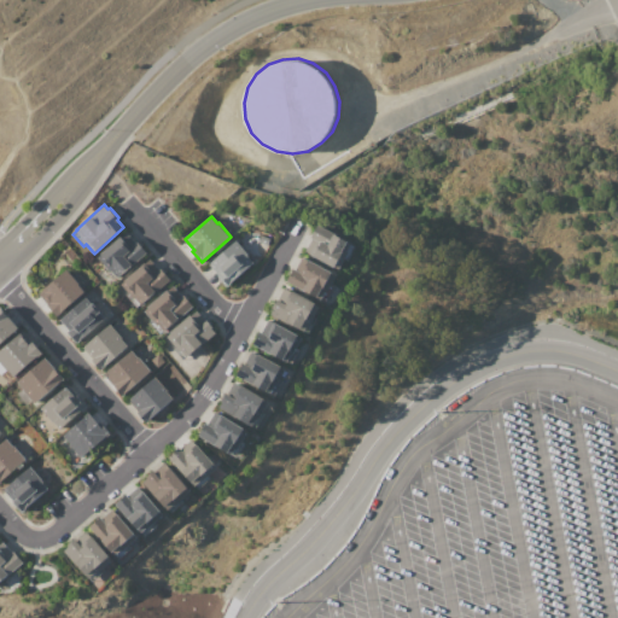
[(305,250),(313,238),(310,237),(318,223),(356,245),(348,261),(344,260),(339,270),(310,255),(310,254),(305,250)]
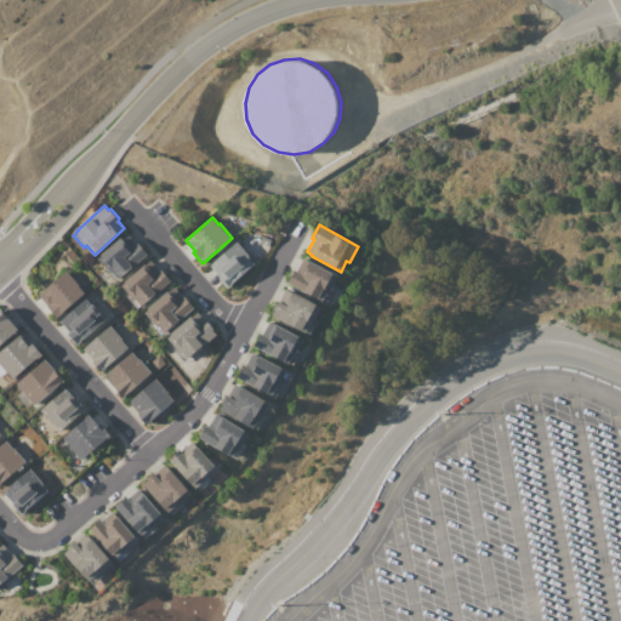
[(262,235),(272,239),(269,246),(260,243),(262,235)]
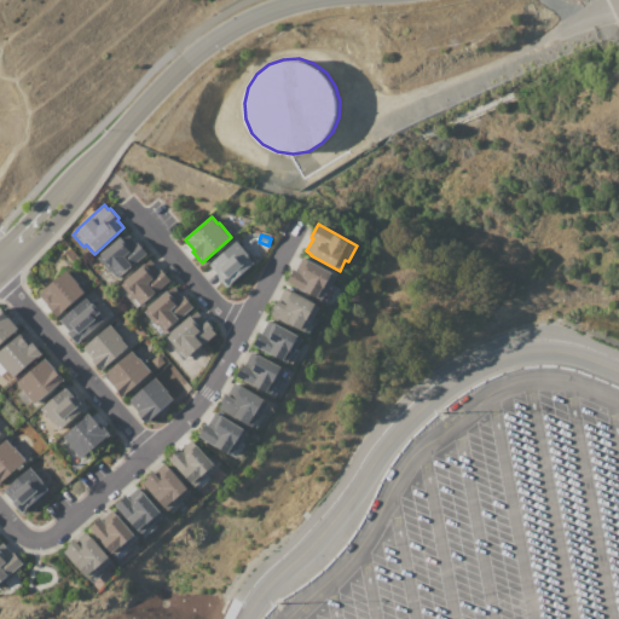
[(98,258),(122,237),(132,248),(138,242),(148,253),(115,282),(103,268),(105,266),(98,258)]
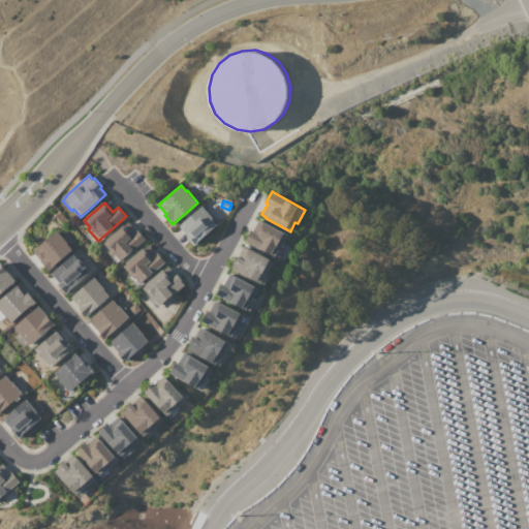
[(179,226),(201,206),(218,223),(193,245),(186,237),(188,236),(179,226)]
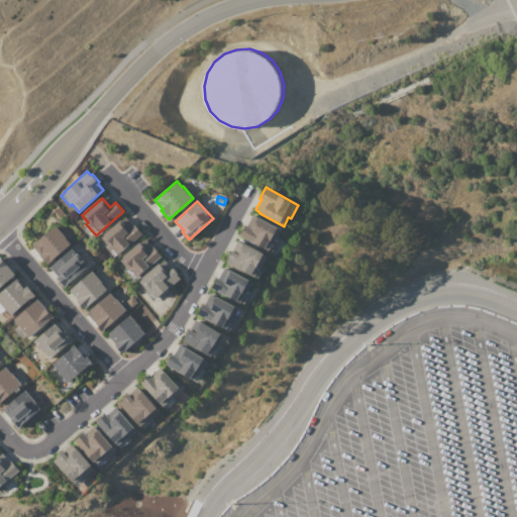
[(252,215),(257,217),(277,227),(277,226),(282,228),(276,238),(279,240),(272,252),(240,235),(246,224),(247,225),(252,215)]
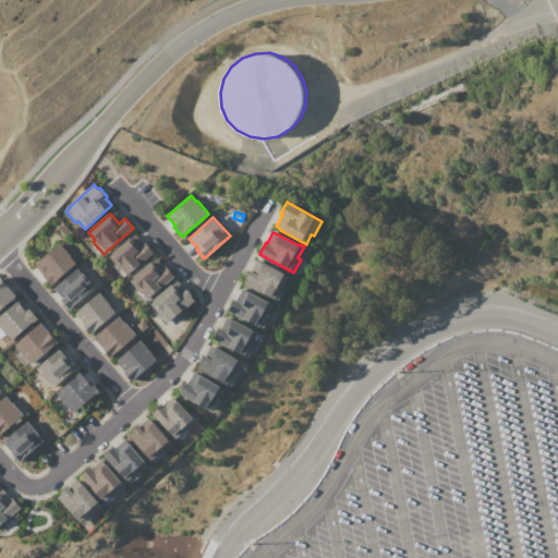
[(109,256),(131,238),(141,247),(145,243),(154,253),(128,276),(126,275),(123,278),(113,266),(116,264),(109,256)]
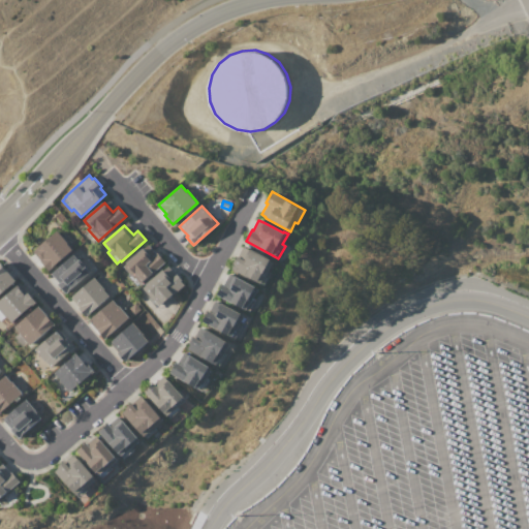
[(33,251),(57,230),(73,249),(50,270),(33,251)]
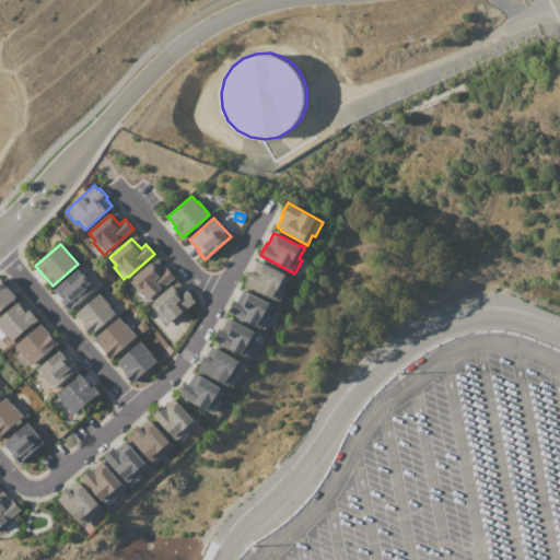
[(245,284),(248,278),(248,277),(252,270),(253,271),(258,260),(264,264),(265,263),(286,273),(287,270),(294,275),(279,302),(261,292),(261,293),(245,284)]
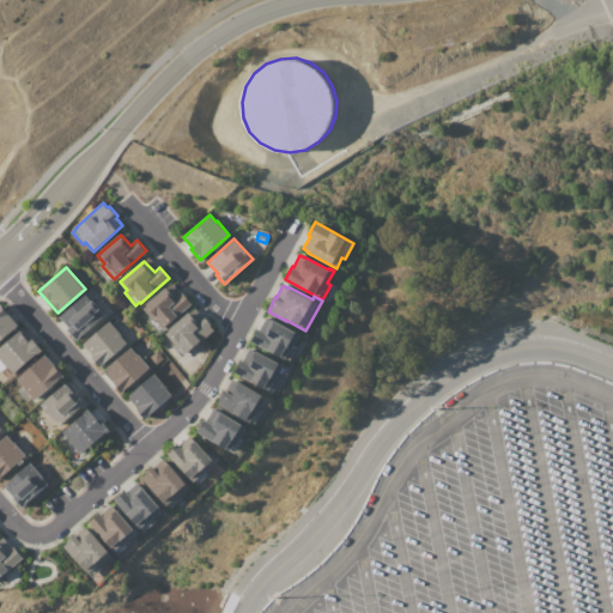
[(144,308),(167,287),(173,295),(170,296),(174,299),(182,292),(192,303),(164,328),(163,327),(158,332),(147,319),(151,316),(144,308)]
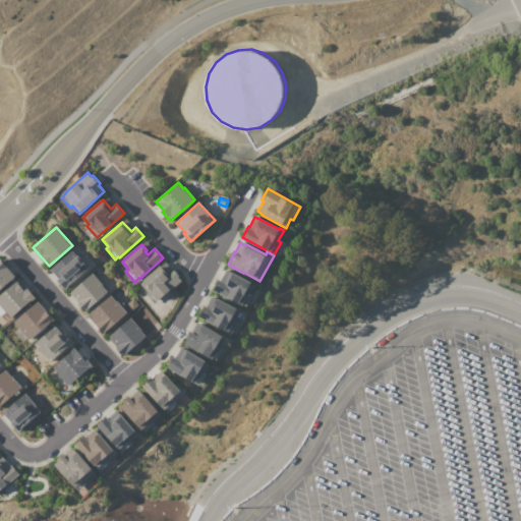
[(51,269),(72,250),(77,255),(78,255),(90,268),(65,289),(57,280),(59,278),(51,269)]
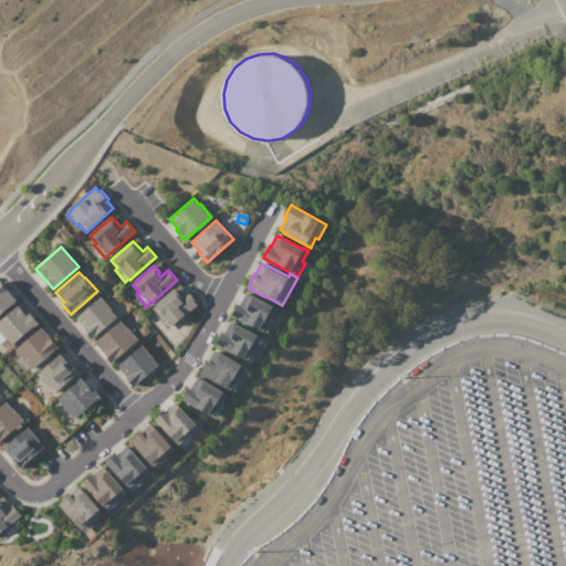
[(0,283),(1,283),(17,300),(0,314),(0,283)]
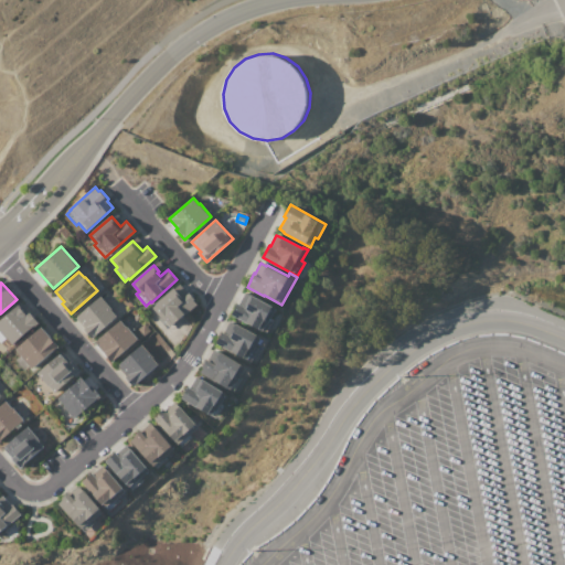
[(152,307),(179,284),(188,294),(189,292),(195,299),(194,300),(198,304),(184,316),(183,315),(168,329),(157,317),(159,315),(152,307)]
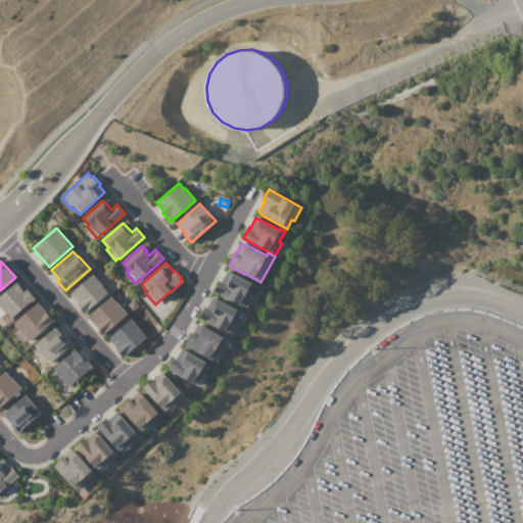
[(227,271),(232,273),(232,272),(254,283),(253,284),(256,286),(251,294),(253,295),(247,308),(215,291),(221,280),(222,281),(227,271)]
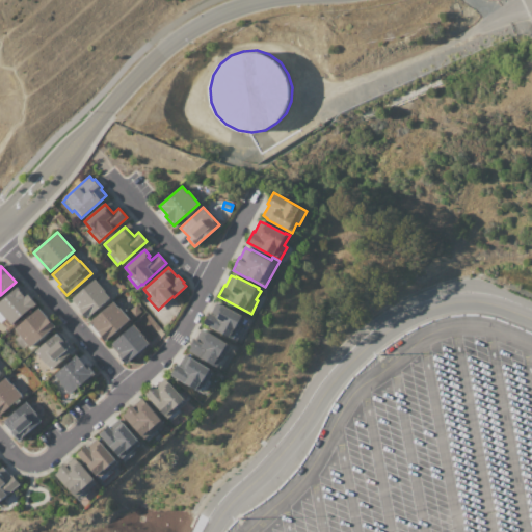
[(72,298),(95,278),(106,291),(105,292),(109,297),(100,304),(101,306),(86,318),(79,310),(80,309),(72,298)]
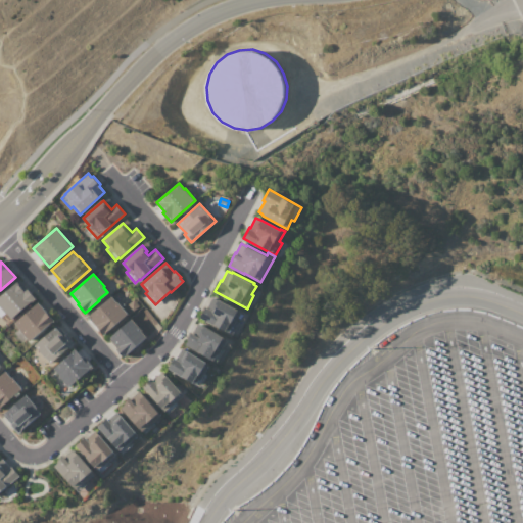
[(0,296),(17,282),(26,291),(28,289),(37,299),(32,303),(31,302),(11,320),(0,306),(0,296)]
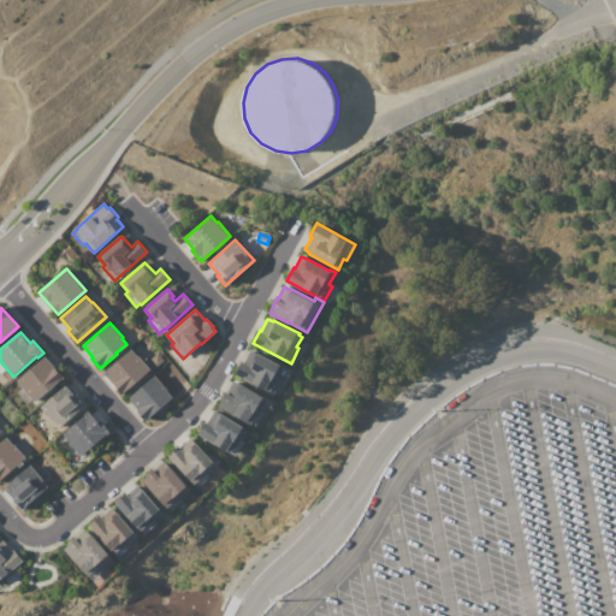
[(105,373),(131,349),(137,356),(138,356),(150,368),(123,394),(105,373)]
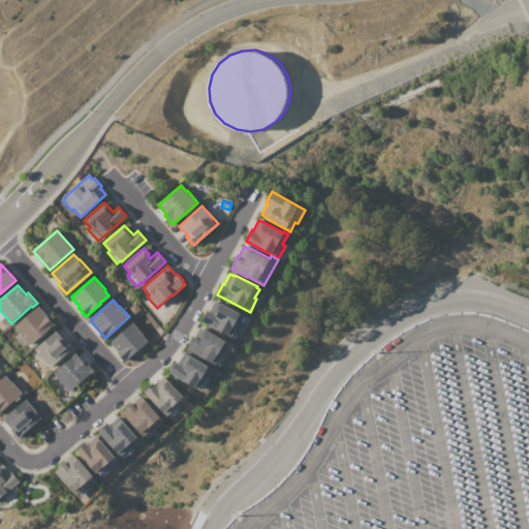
[(216,301),(221,304),(221,302),(245,314),(239,325),(242,327),(236,339),(203,321),(209,310),(210,311),(216,301)]
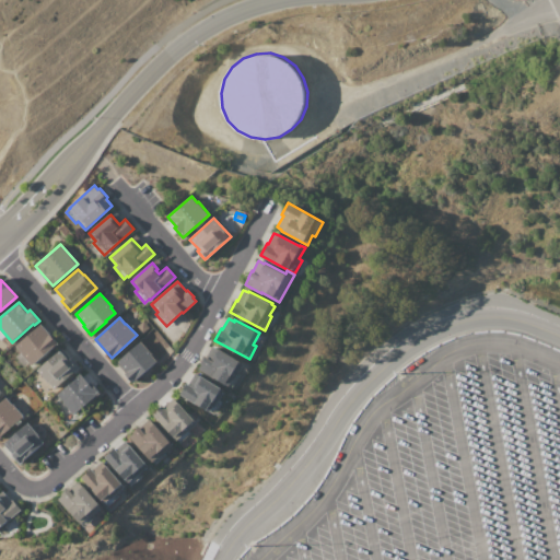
[(15,347),(42,324),(58,343),(32,366),(28,363),(23,368),(13,357),(19,352),(15,347)]
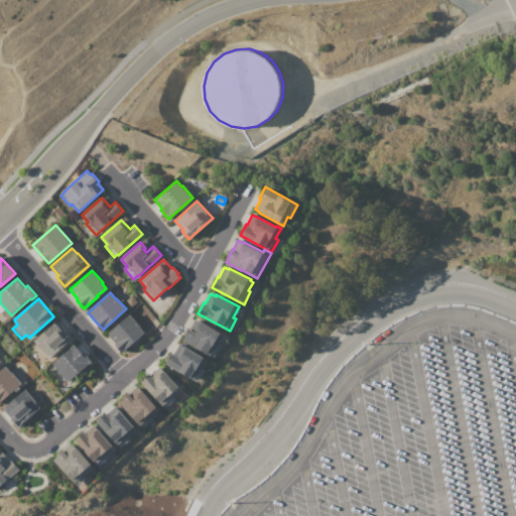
[(108,334),(130,314),(140,327),(139,328),(144,333),(122,352),(115,345),(116,344),(108,334)]
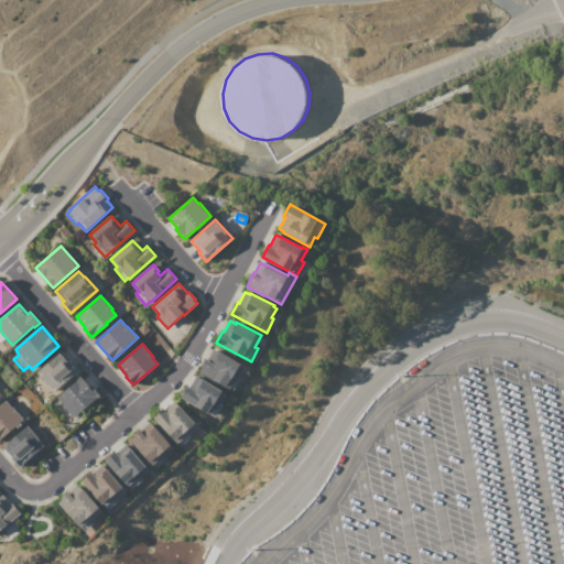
[(201,372),(204,367),(203,366),(206,359),(207,359),(214,349),(216,350),(217,349),(241,364),(241,365),(245,367),(239,376),(241,377),(234,391),(201,372)]
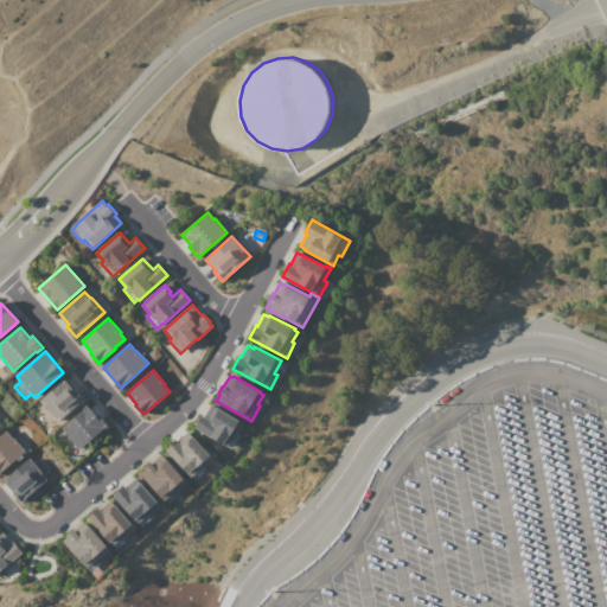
[(42,400),(66,378),(76,389),(78,388),(87,398),(81,404),(80,403),(59,421),(42,400)]
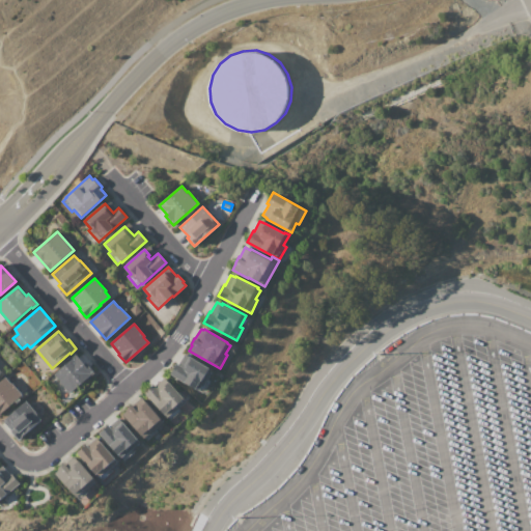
[(185,354),(214,369),(208,379),(211,380),(202,393),(170,374),(177,363),(178,364),(185,354)]
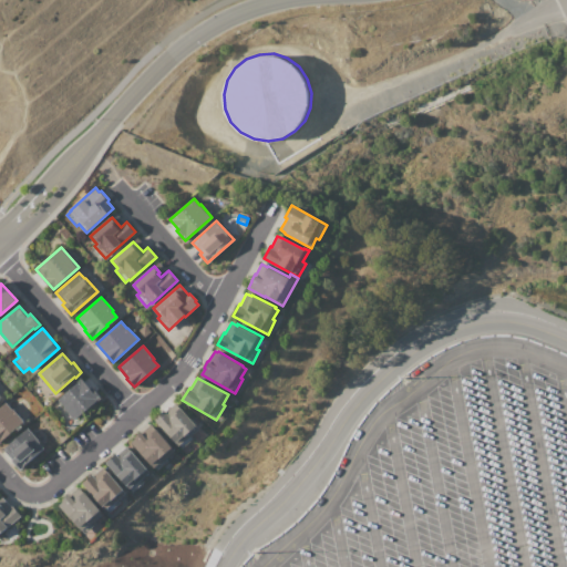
[(58,401),(82,379),(91,388),(92,387),(102,398),(74,421),(58,401)]
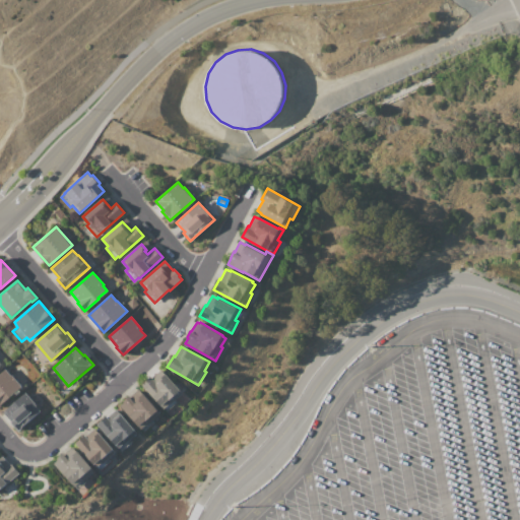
[(142,385),(151,377),(152,378),(160,369),(175,384),(179,381),(186,389),(175,400),(177,402),(167,411),(142,385)]
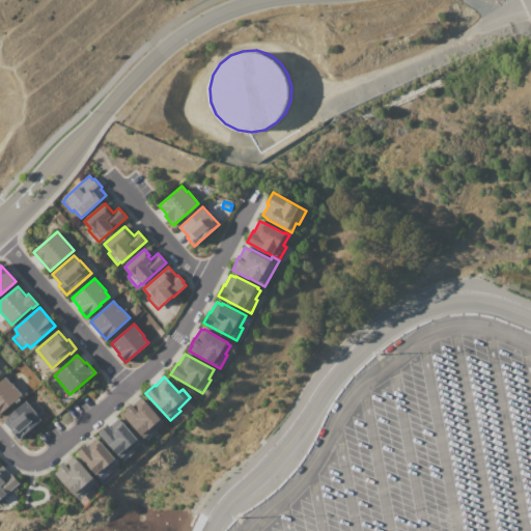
[(0,385),(8,379),(22,394),(0,415),(0,385)]
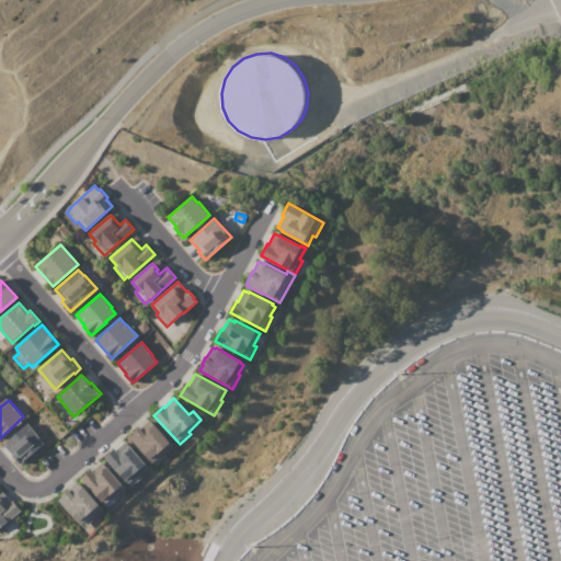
[(129,437),(149,420),(173,445),(164,453),(167,455),(156,466),(152,462),(151,464),(138,449),(139,448),(129,437)]
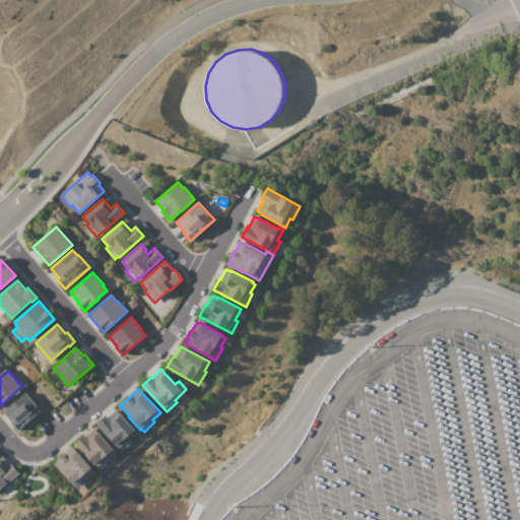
[(2,412),(26,392),(42,410),(17,431),(11,423),(12,420),(11,419),(9,420),(2,412)]
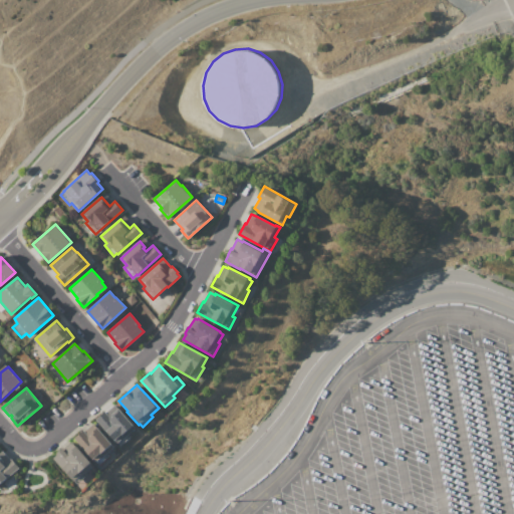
[(114,405),(136,427),(127,434),(131,436),(120,445),(117,442),(116,444),(104,431),(106,430),(96,419),(104,411),(106,413),(114,405)]
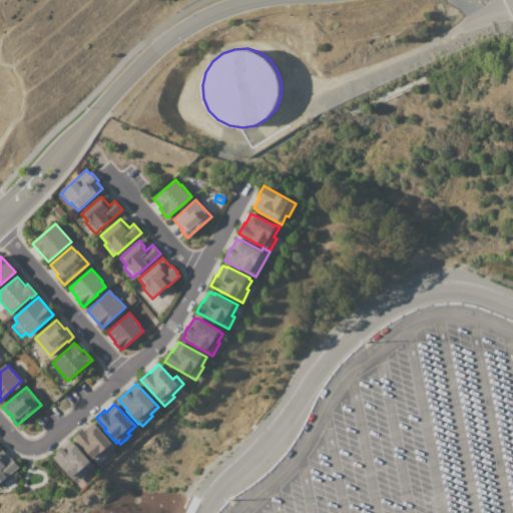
[(93,422),(114,445),(107,452),(110,455),(101,464),(100,462),(98,464),(84,449),(85,448),(75,437),(83,429),(85,430),(93,422)]
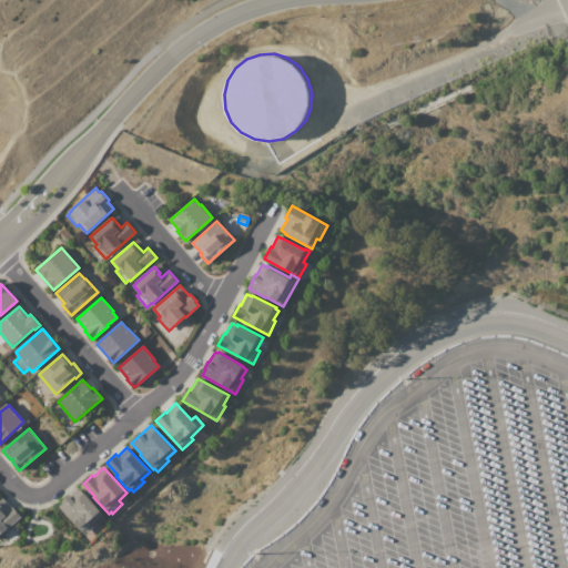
[(58,507),(63,501),(62,500),(69,495),(70,496),(79,488),(83,493),(84,492),(100,509),(99,510),(103,515),(95,521),(97,524),(87,534),(83,529),(81,531),(77,527),(75,527),(61,513),(62,511),(58,507)]
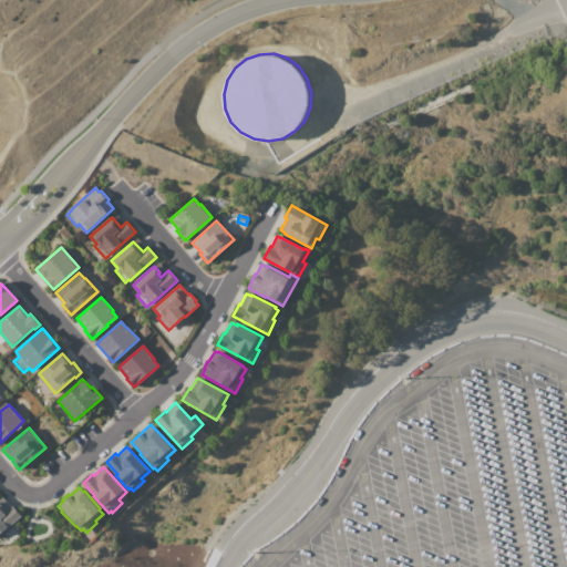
[(0,506),(6,513),(13,506),(22,516),(0,535),(0,506)]
